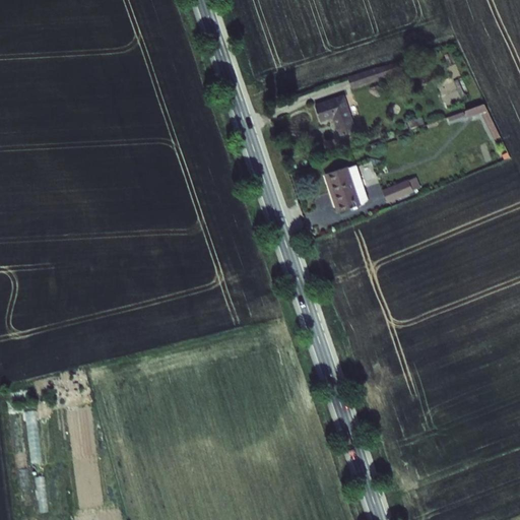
[(351,88),(400,73),(397,62),(348,78),(351,88)]
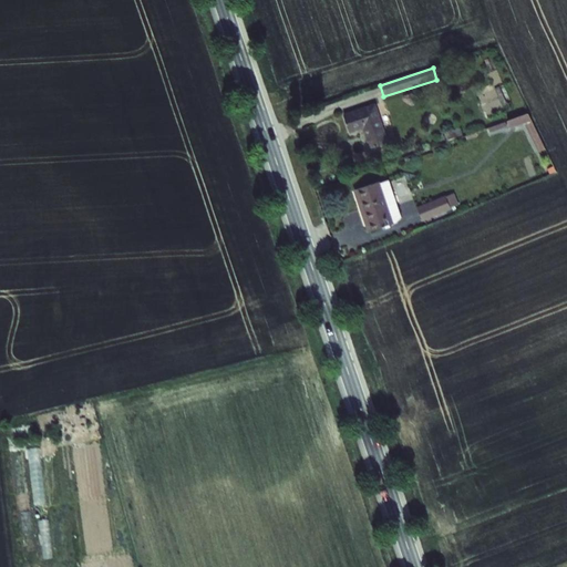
[(453,89),(459,95),(467,88),(462,82),(453,89)]
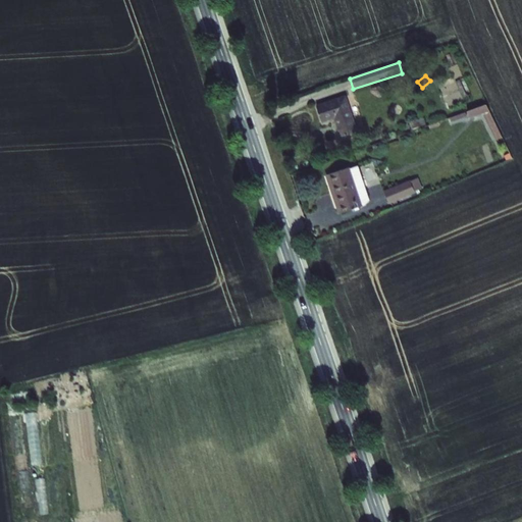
[(455,82),(463,98),(472,94),(464,79),(455,82)]
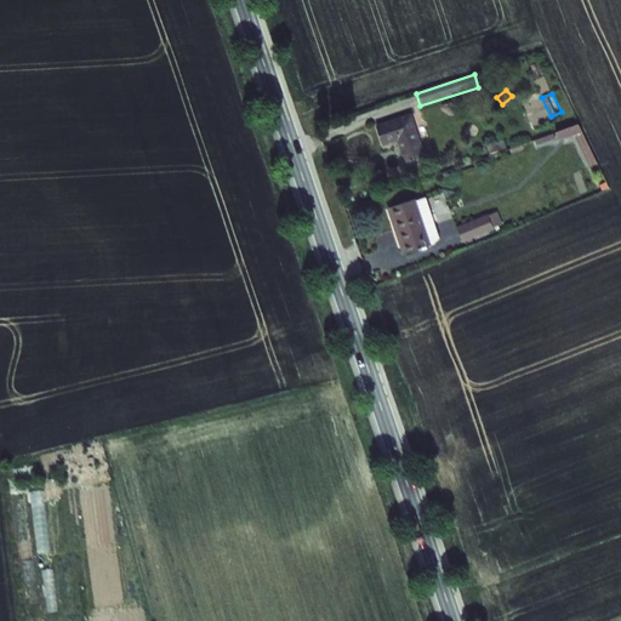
[(425,158),(410,115),(376,126),(383,147),(398,141),(405,164),(425,158)]
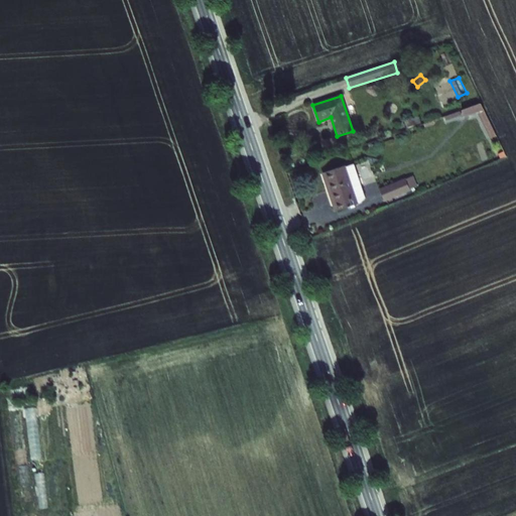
[(477,113),(490,139),(497,136),(481,104),(448,114),(449,119),(463,114),(464,117),(477,113)]
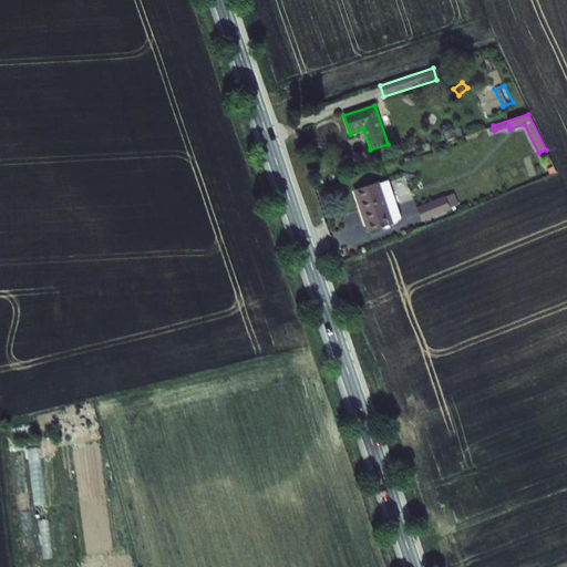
[(443,134),(446,142),(463,136),(461,127),(443,134)]
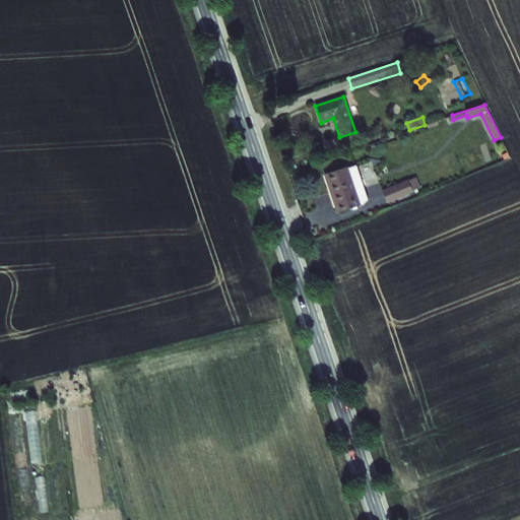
[(327,175),(340,213),(364,205),(362,198),(368,197),(356,165),(327,175)]
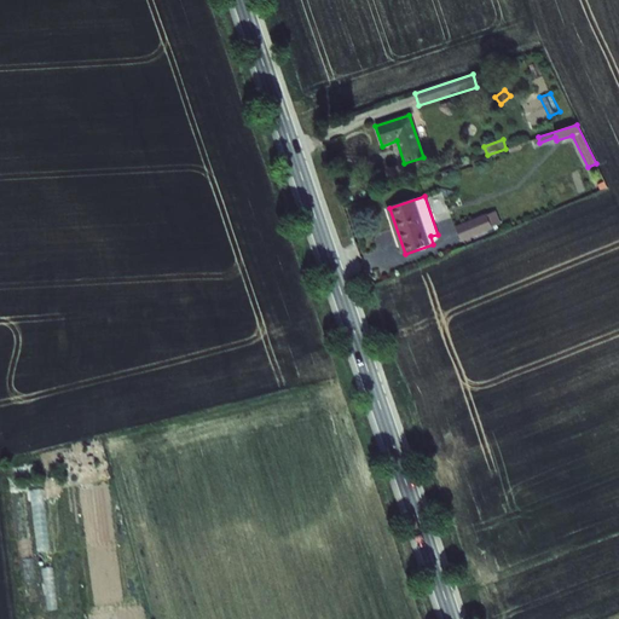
[(455,227),(462,243),(492,230),(492,227),(501,225),(496,212),(487,214),(486,213),(455,227)]
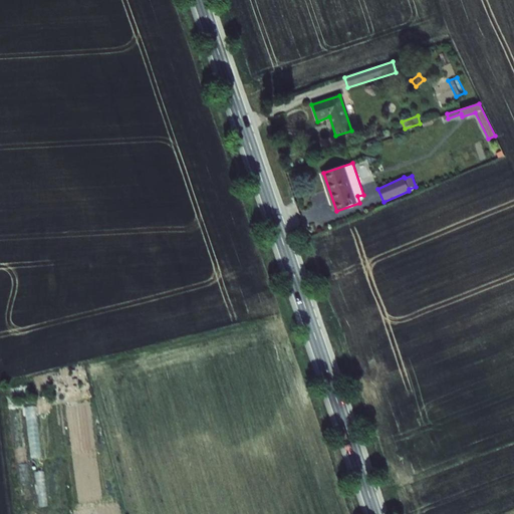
All buildings are outlined.
